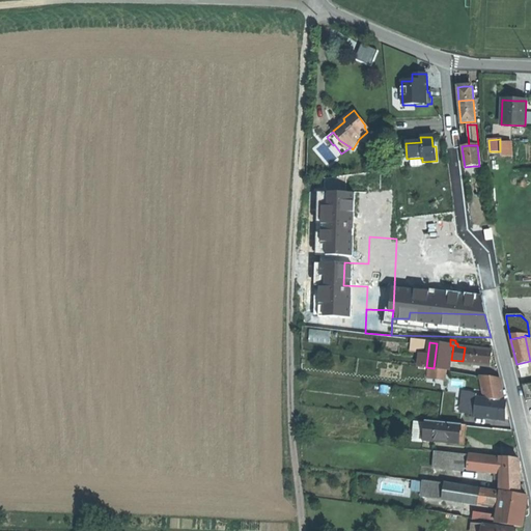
[(451,360),(453,345),(450,345),(437,343),(434,368),(450,370),(451,360)]
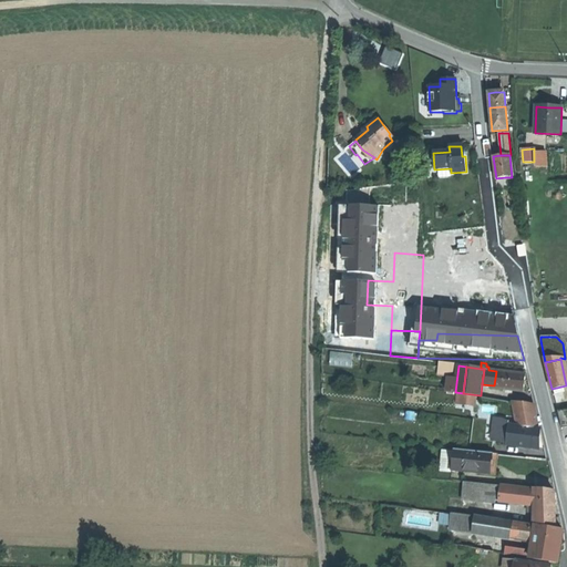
[(525,373),(496,371),(494,385),(494,388),(524,391),(524,383),(525,373)]
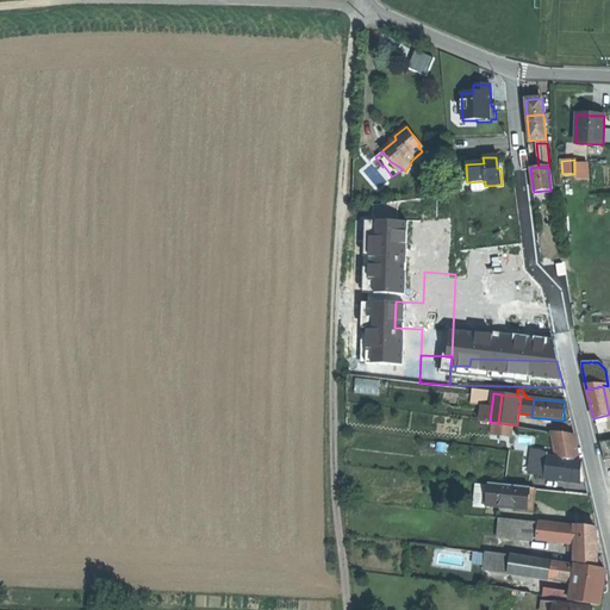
[(574,434),(552,431),(556,458),(578,460),(574,434)]
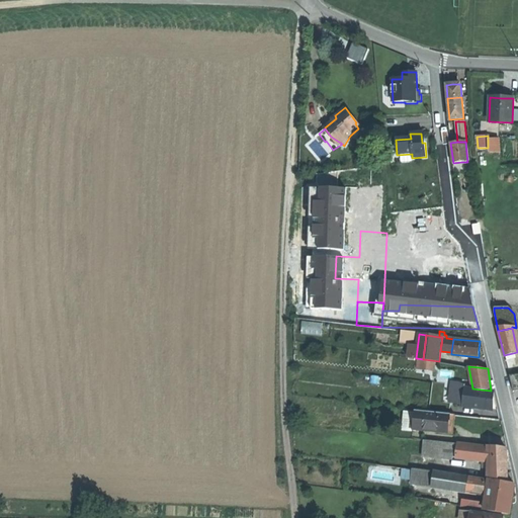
[(513,391),(517,390),(517,373),(509,374),(512,387),(513,391)]
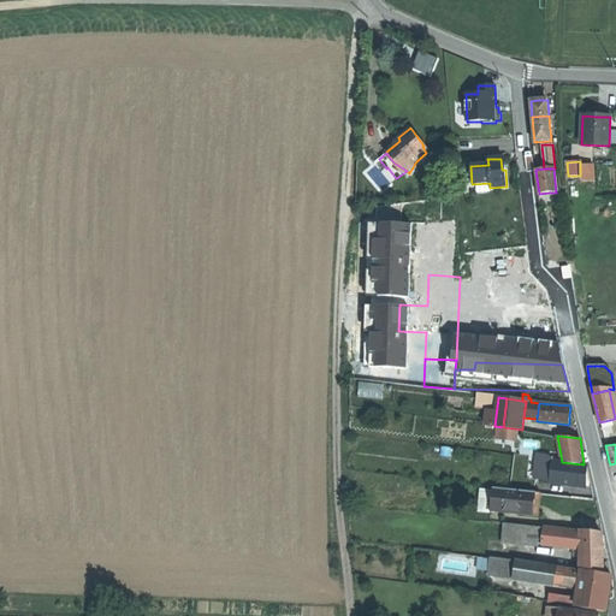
[(538,468),(539,456),(537,455),(534,479),(551,480),(552,469),(538,468)]
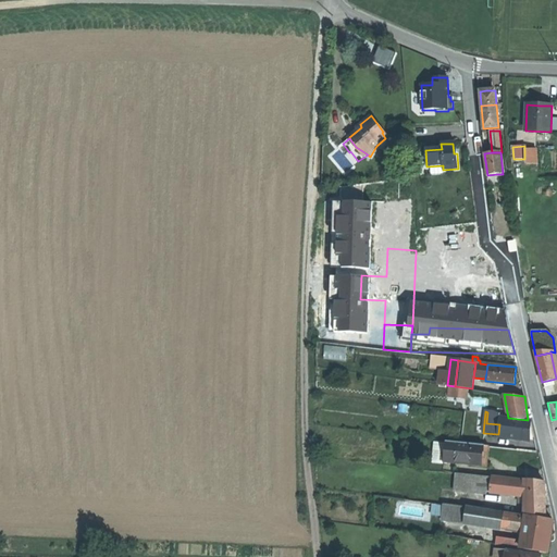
[(493,412),(487,412),(486,423),(499,424),(500,417),(500,418),(502,416),(492,415),(493,412)]
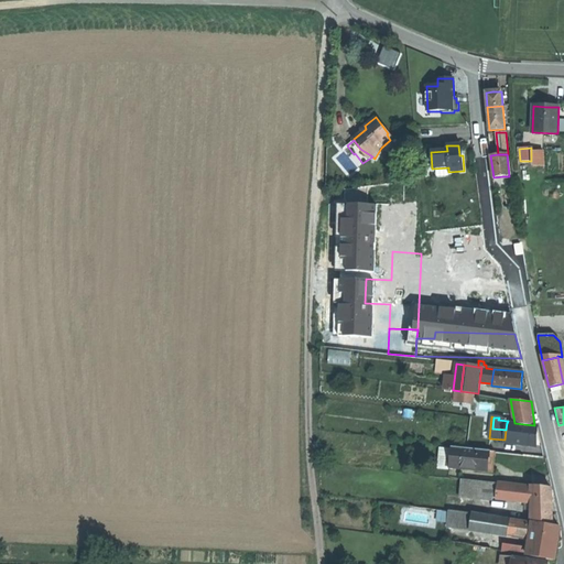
[(507,423),(507,422),(506,430),(505,440),(535,444),(535,436),(537,426),(507,423)]
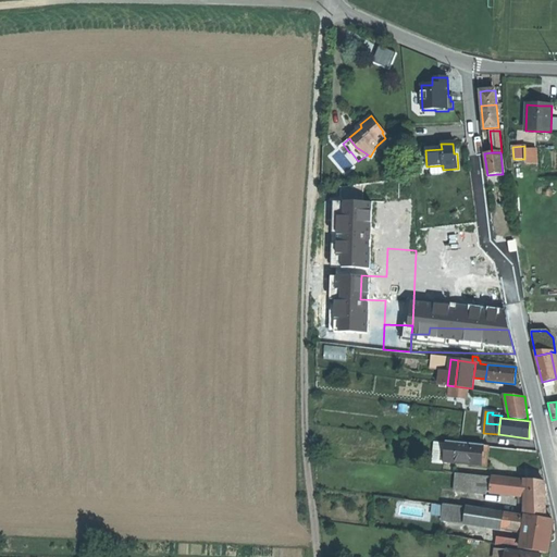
[(491,446),(447,441),(445,461),(487,466),(489,457),(491,446)]
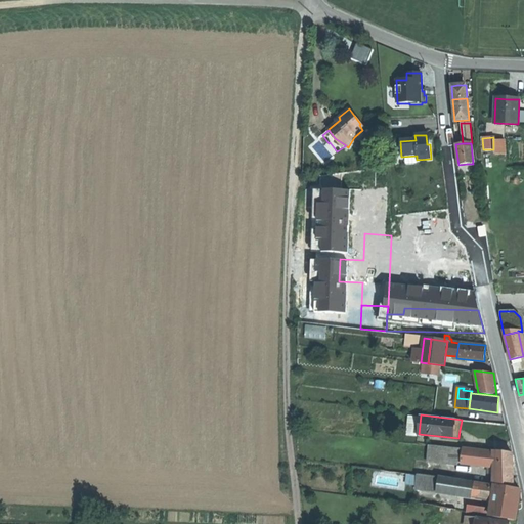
[(460,448),(428,444),(427,460),(457,464),(460,448)]
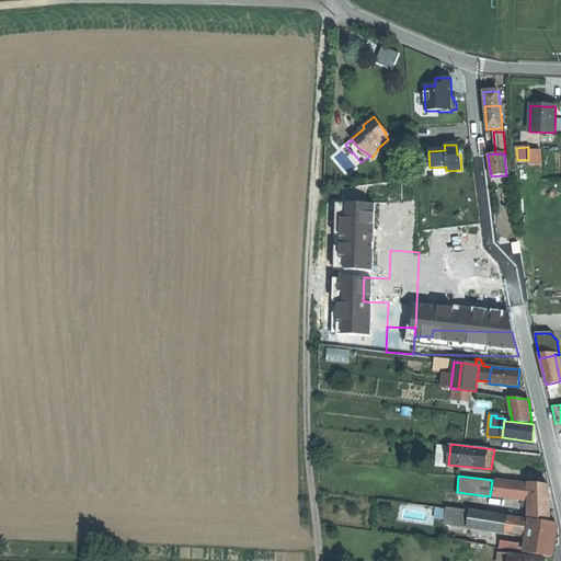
[(492,480),(491,493),(529,499),(528,484),(492,480)]
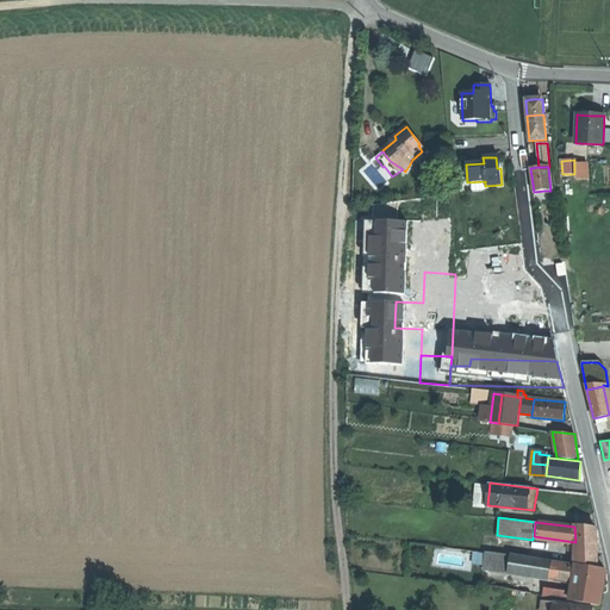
[(574,524),(574,527),(576,542),(574,565),(576,565),(598,568),(597,547),(596,528),(574,524)]
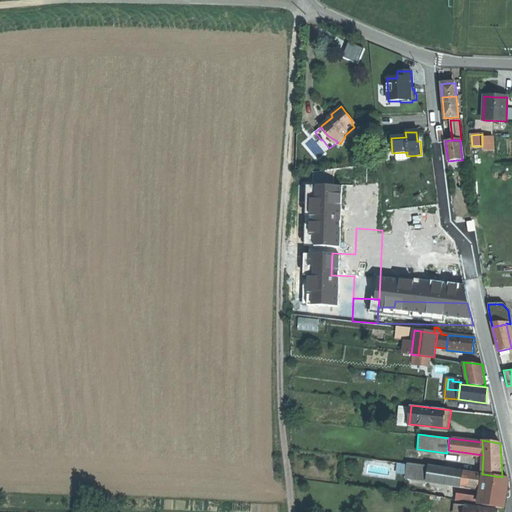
[(449,469),(450,468),(430,465),(429,466),(407,463),(405,475),(428,478),(427,478),(448,481),(449,469)]
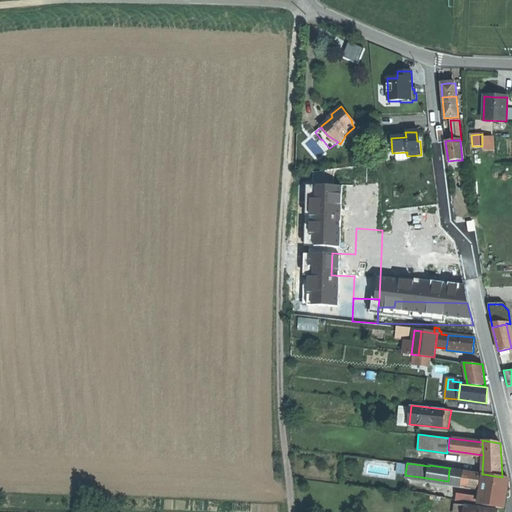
[(449,469),(448,481),(478,486),(480,474),(449,469)]
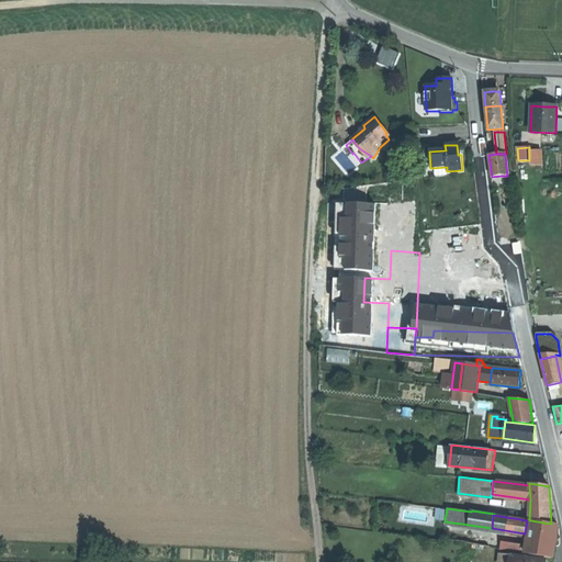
[(551,524),(530,520),(527,540),(554,544),(555,537),(558,525),(551,524)]
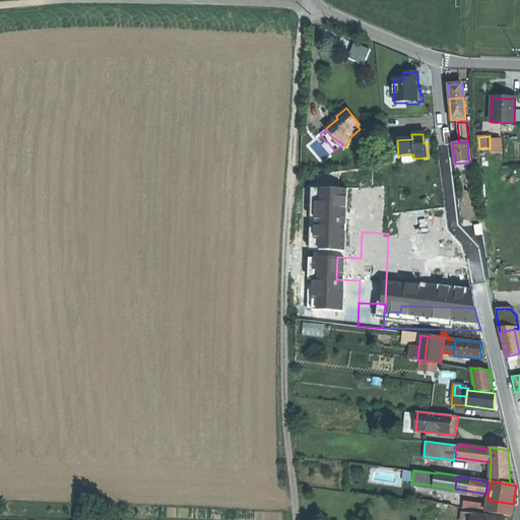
[(513,504),(488,500),(485,512),(511,516),(513,504)]
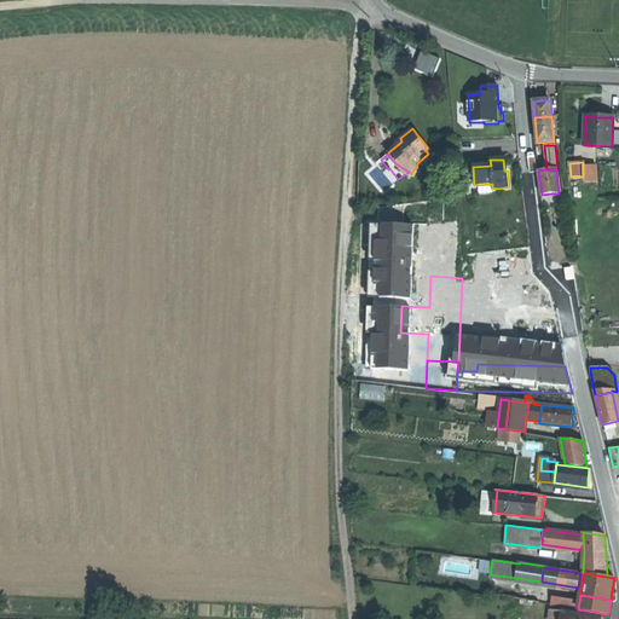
[(549,605),(568,607),(568,599),(550,596),(549,605)]
